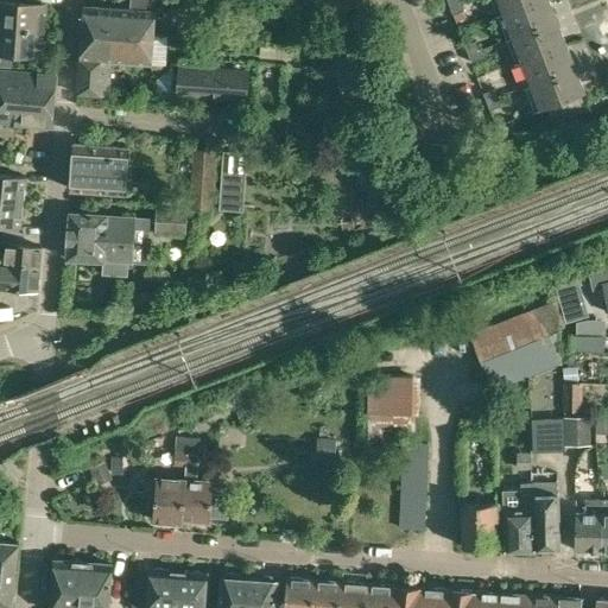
[(4,0),(0,0),(0,5),(0,25),(44,30),(46,4),(4,0)]
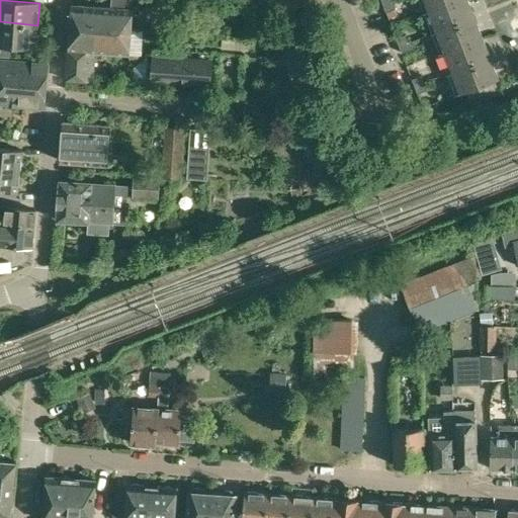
[(72,5),(71,19),(90,20),(90,24),(110,26),(110,28),(131,29),(133,0),(110,0),(110,7),(72,5)]
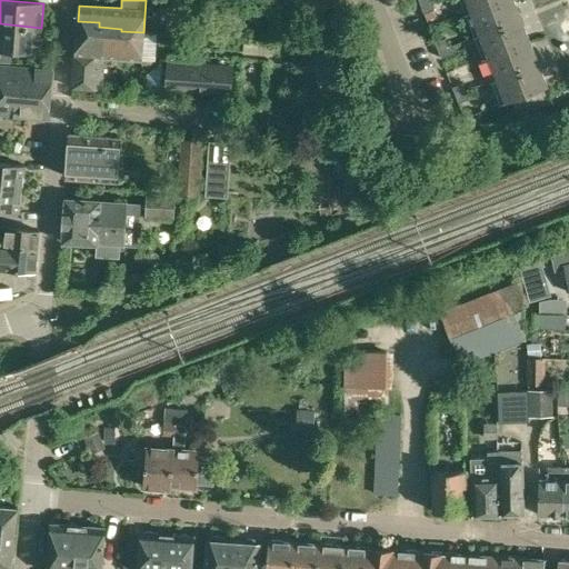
[(287,0),(287,7),(295,7),(337,10),(337,0),(287,0)]
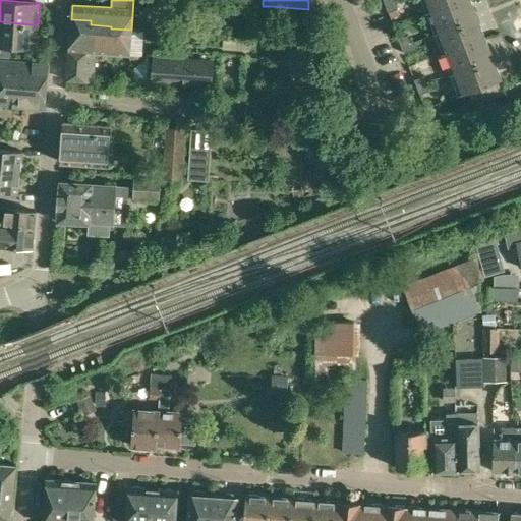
[(427,0),(464,93),(468,91),(472,101),(503,90),(499,79),(502,78),(471,0),(427,0)]
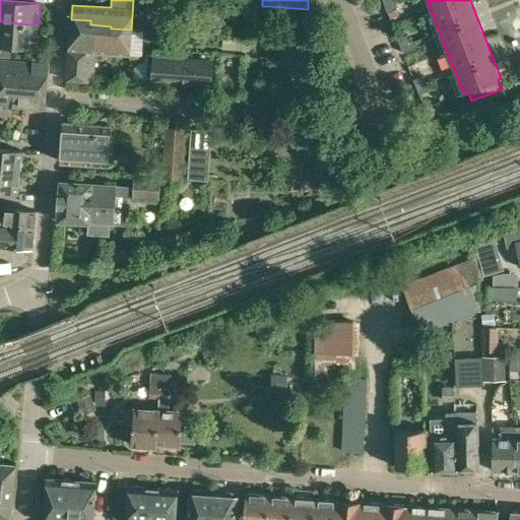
[(395,1),(385,4),(388,12),(397,8),(395,1)]
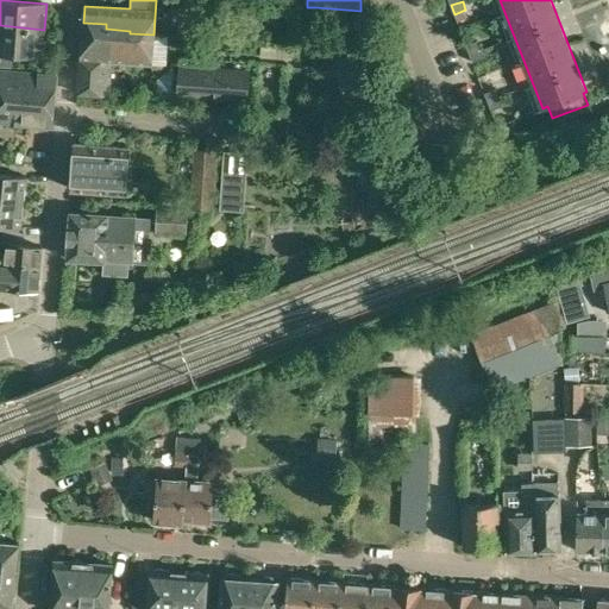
[(83,23),(81,58),(112,61),(152,63),(154,35),(130,33),(130,31),(106,29),(106,24),(83,23)]
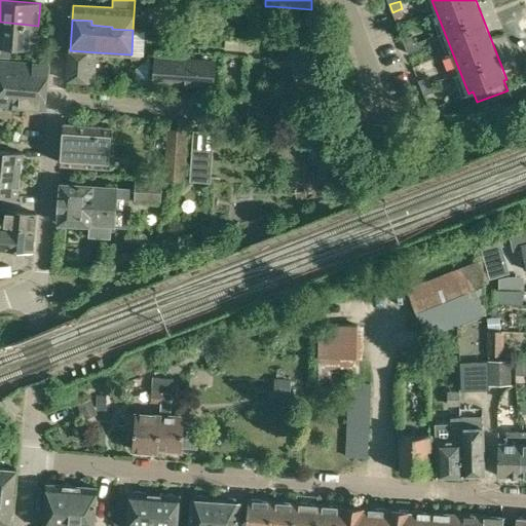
[(0,57),(10,58),(11,49),(20,49),(20,46),(36,48),(38,26),(0,22),(0,57)]
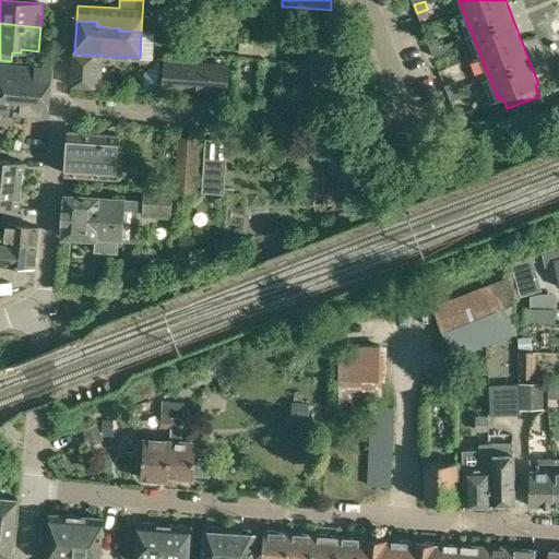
[(428,42),(431,48),(441,45),(439,37),(428,42)]
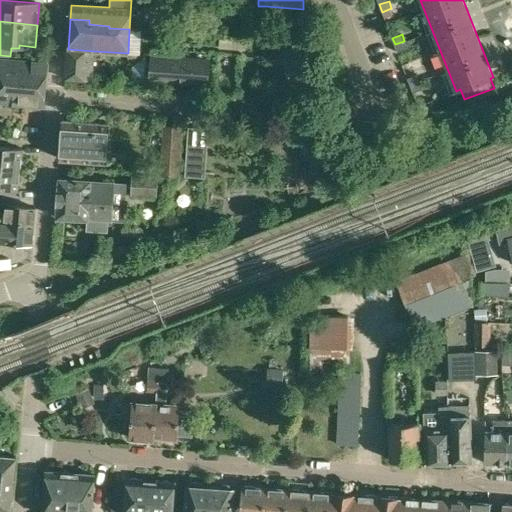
[(219,38),(218,48),(229,49),(230,39),(219,38)]
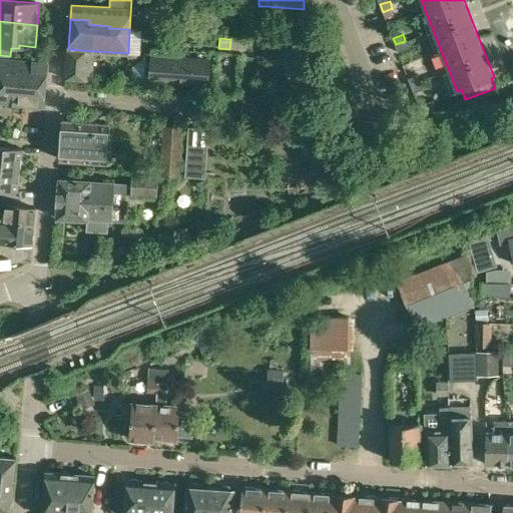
[(408,49),(405,41),(396,44),(398,52),(408,49)]
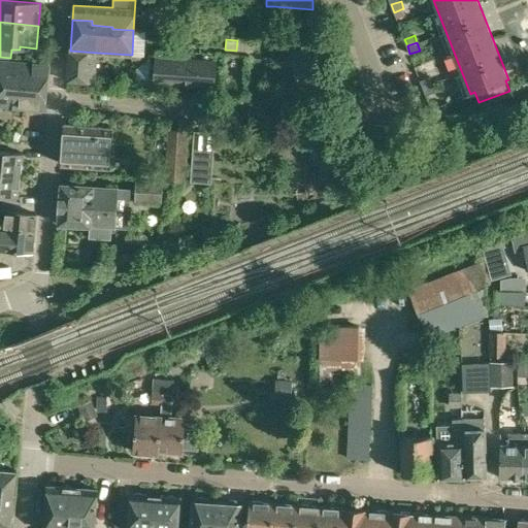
[(294,73),(317,72),(316,50),(293,51),(294,73)]
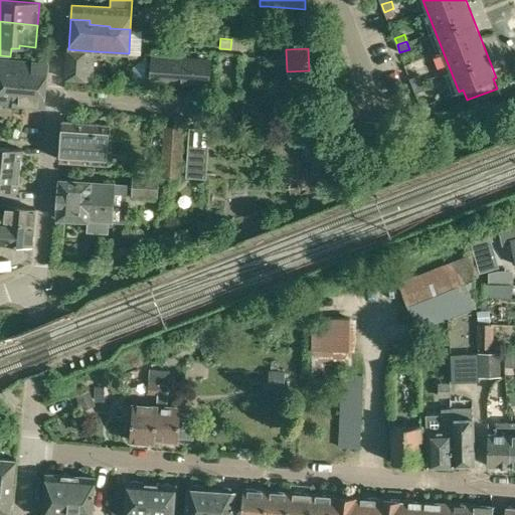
[(95,51),(68,49),(66,78),(93,79),(95,51)]
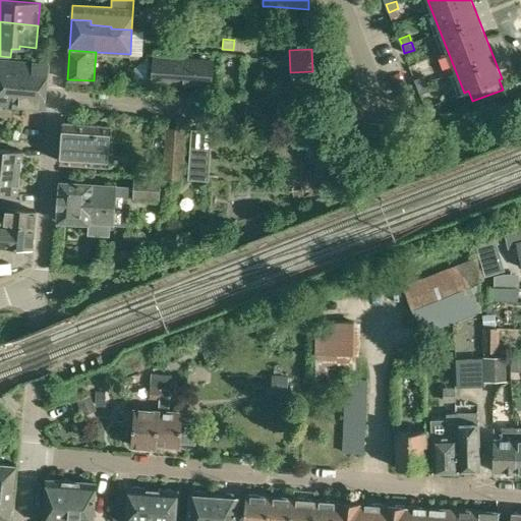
[(214,59),(154,55),(152,82),(213,87),(214,59)]
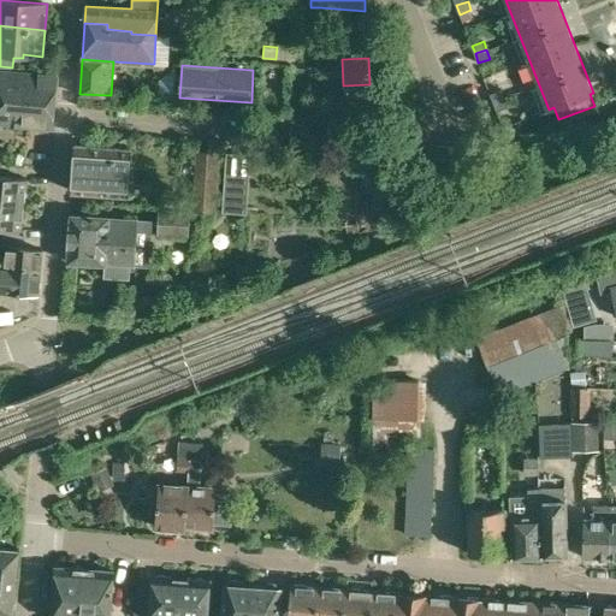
[(0,124),(53,129),(54,102),(57,77),(0,71),(0,124)]
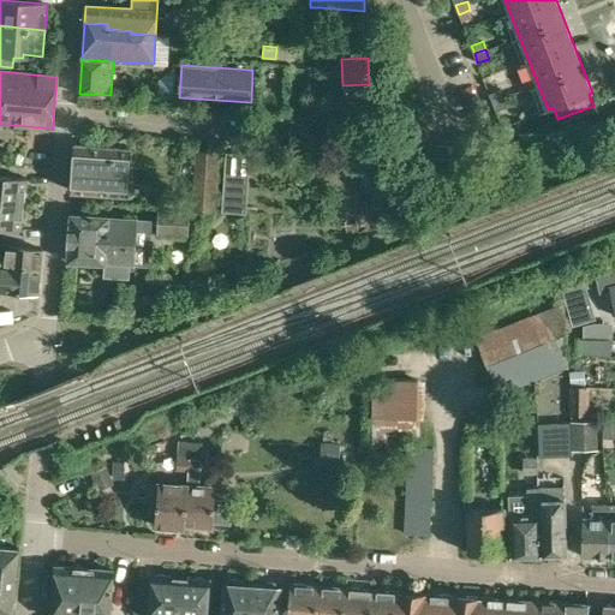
[(489,94),(493,102),(505,97),(501,89),(489,94)]
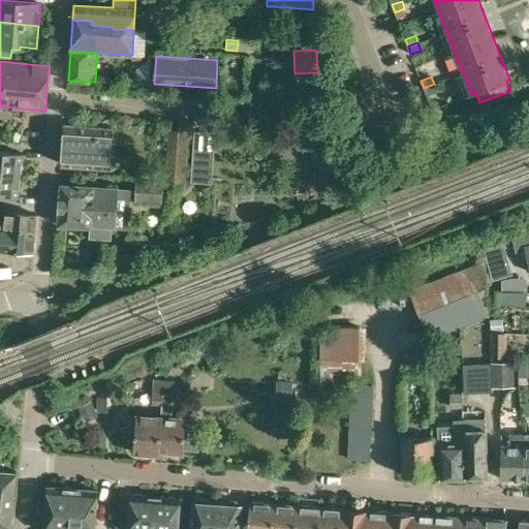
[(436,92),(434,84),(424,88),(427,95),(436,92)]
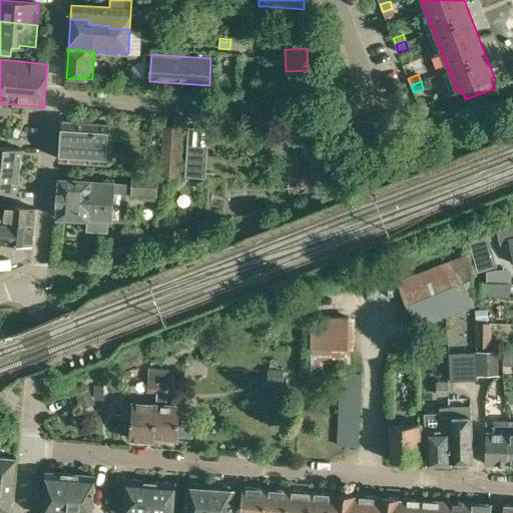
[(422,115),(437,110),(434,100),(419,105),(422,115)]
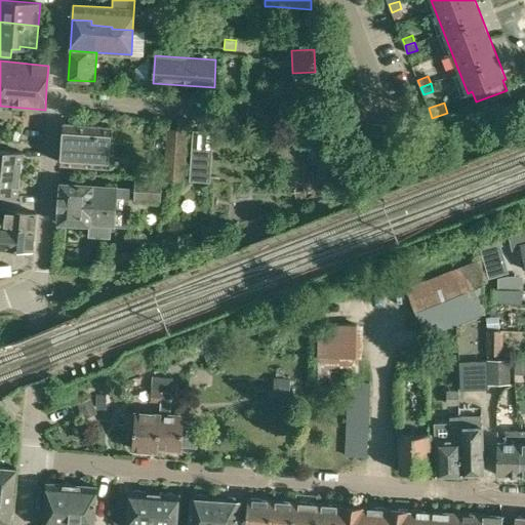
[(109,166),(112,127),(66,124),(63,162),(109,166)]
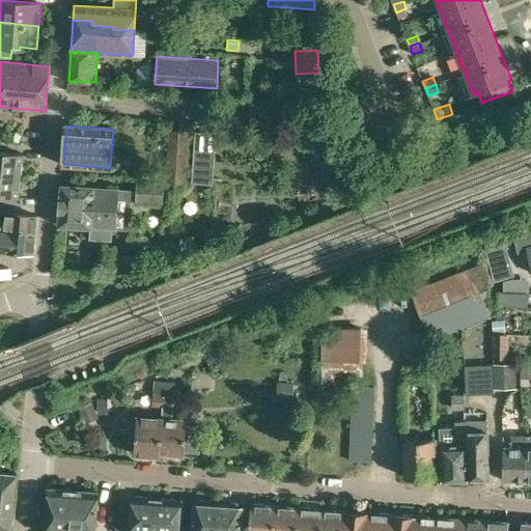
[(187,183),(190,131),(169,130),(165,182),(187,183)]
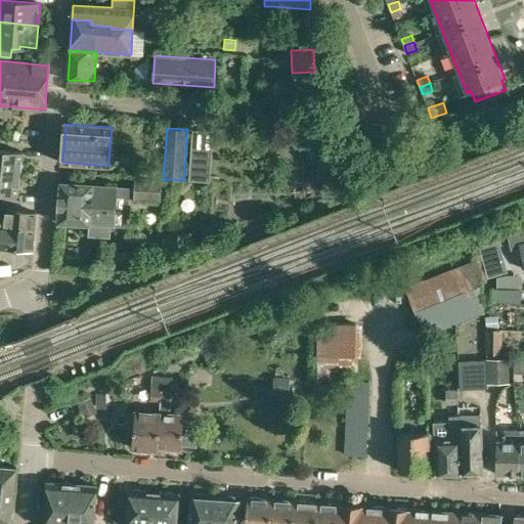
[(0,171),(20,174),(24,153),(0,148),(0,140),(0,171)]
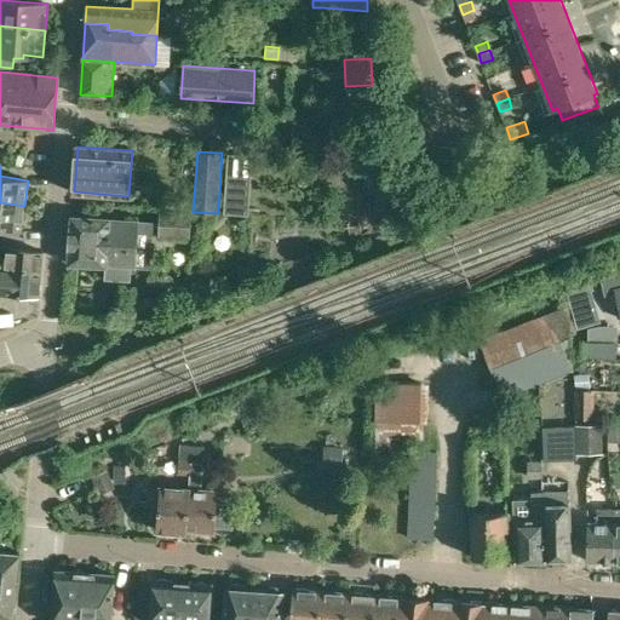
[(225,189),(250,190),(251,181),(246,181),(227,179),(225,179),(225,189)]
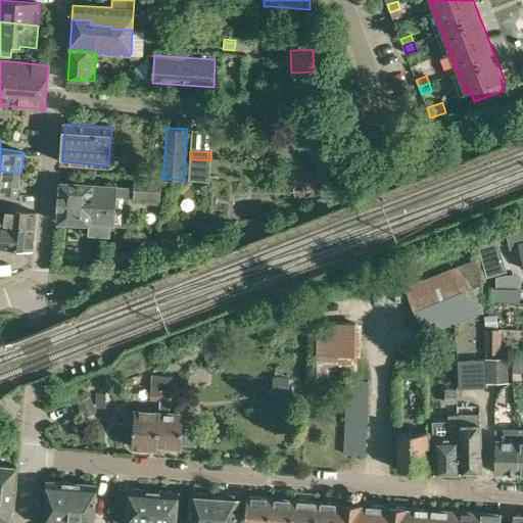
[(0,192),(17,195),(20,174),(0,171),(0,192)]
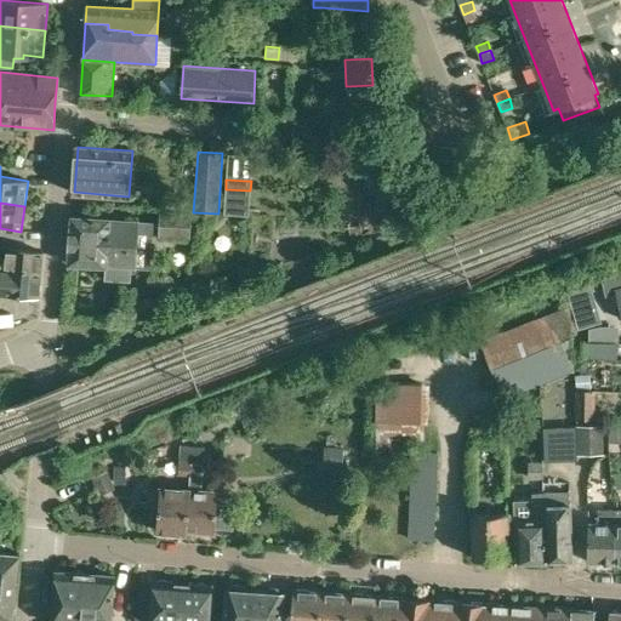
[(191,238),(192,212),(161,211),(159,237),(191,238)]
